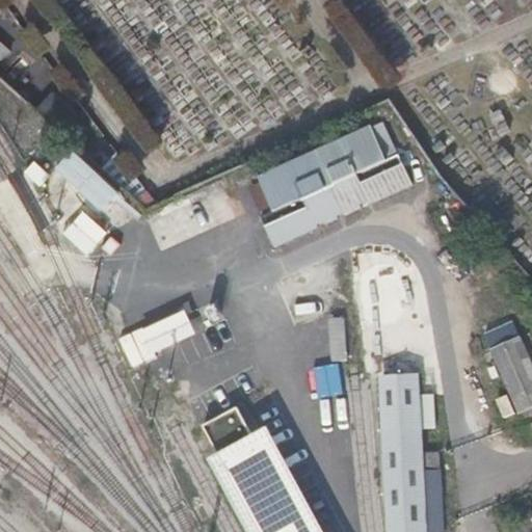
[(30,110),(56,134),(72,116),(45,94),(30,110)]
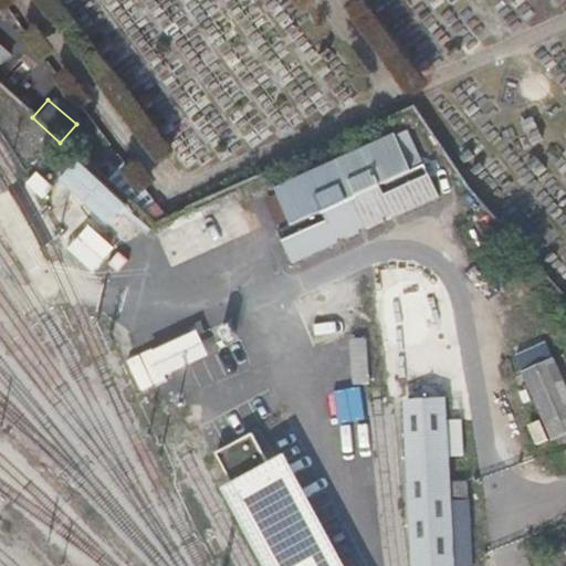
[(400,132),(388,137),(404,173),(416,167),(400,132)]
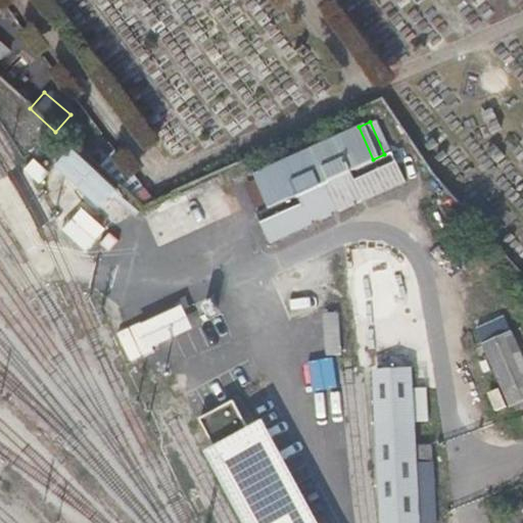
[(359,127),(246,177),(260,209),(248,215),(263,245),(304,226),(302,222),(310,219),(312,223),(324,218),(322,214),(332,208),(334,212),(346,207),(344,203),(352,199),(354,204),(398,185),(384,154),(373,159),(359,127)]
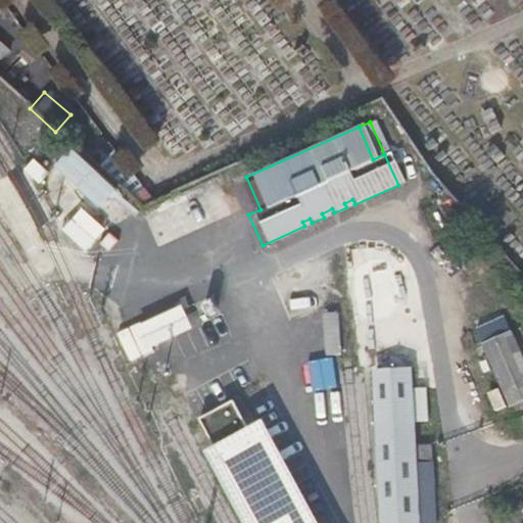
[(56,170),(101,211),(122,189),(77,147),(56,170)]
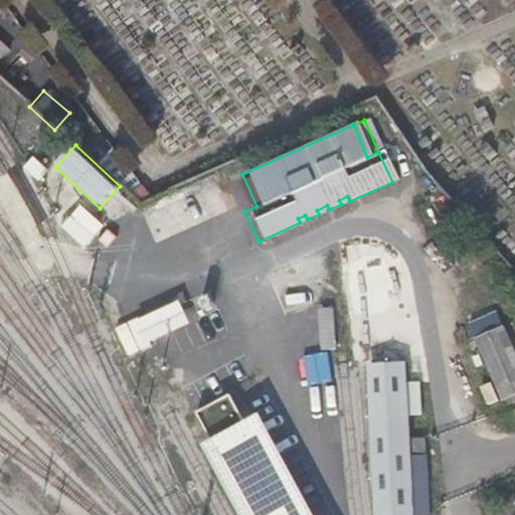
[(140,200),(153,194),(150,191),(148,192),(139,184),(126,188),(140,200)]
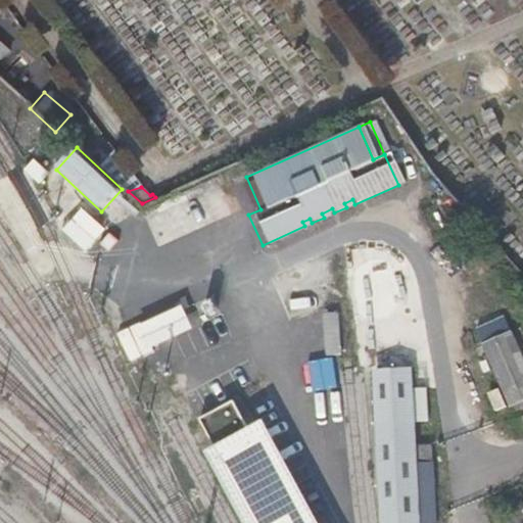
[(63,230),(87,250),(107,228),(84,207),(63,230)]
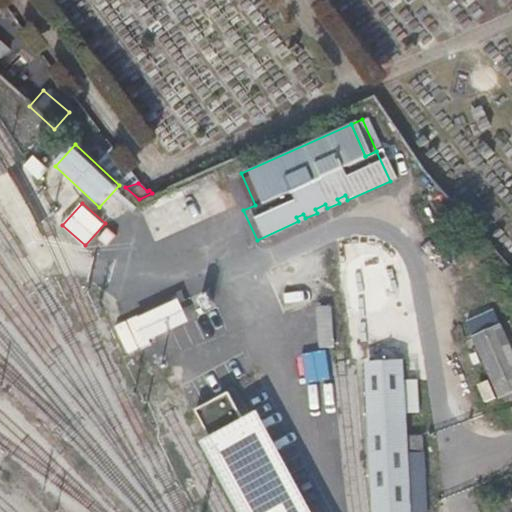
[(143,343),(192,326),(185,305),(136,322),(143,343)]
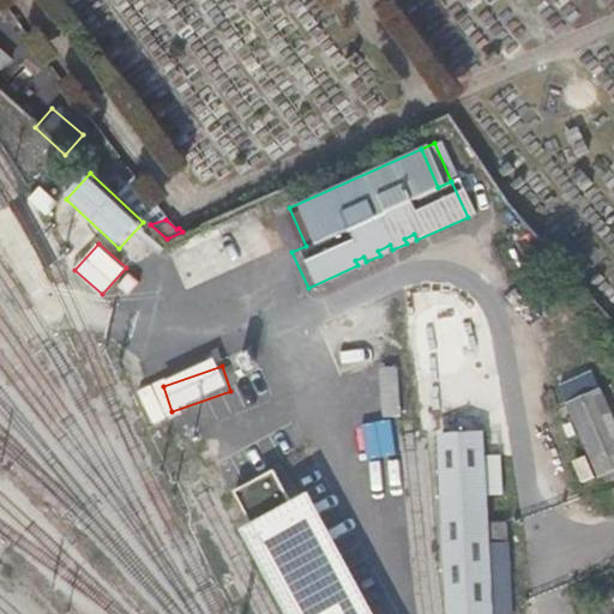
[(613,416),(603,392),(569,408),(600,477),(613,470),(613,416)]
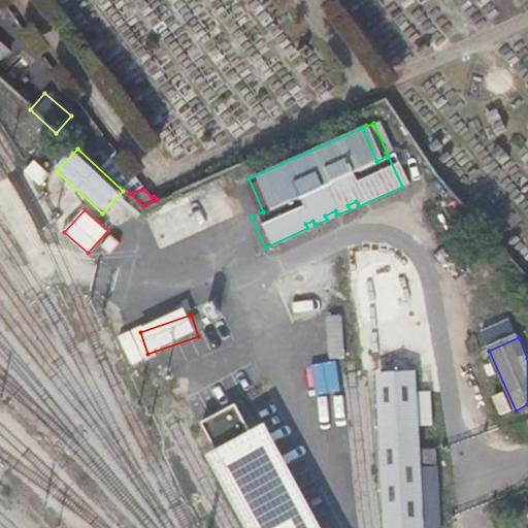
[(314,366),(317,395),(342,392),(339,363),(314,366)]
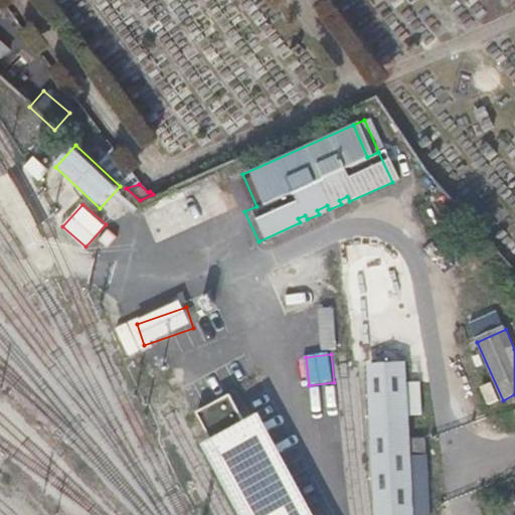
[(379,364),(370,364),(377,514),(411,514),(407,438),(403,362),(379,364)]
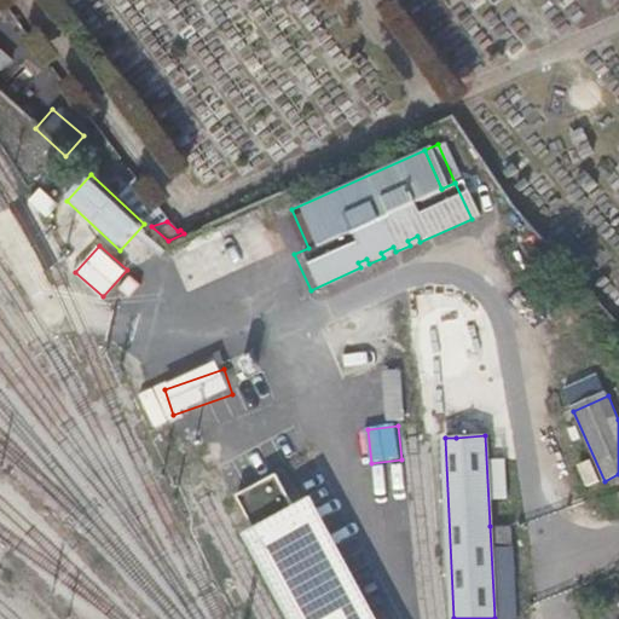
[(238,498),(259,538),(299,516),(277,478),(238,498)]
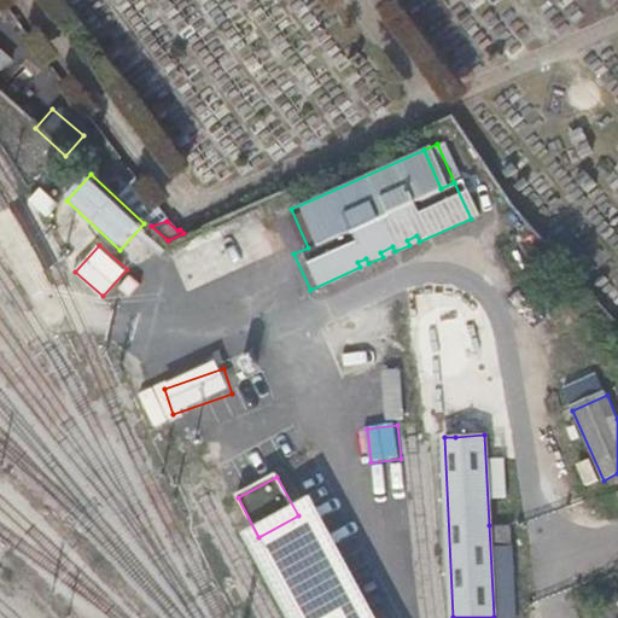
[(258,537),(252,540),(295,617),(374,617),(315,507),(298,516),(258,537)]
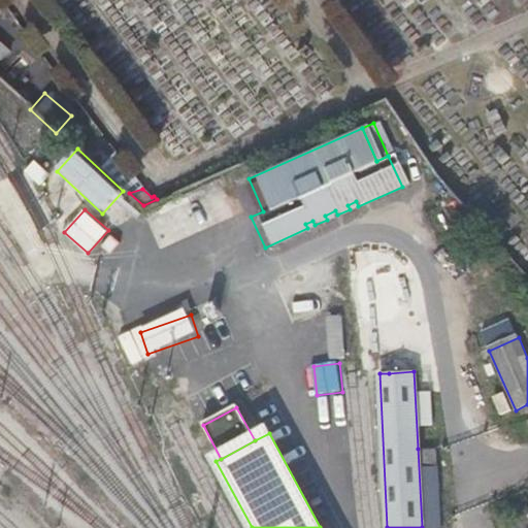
[(418,449),(422,527),(440,527),(437,448),(418,449)]
